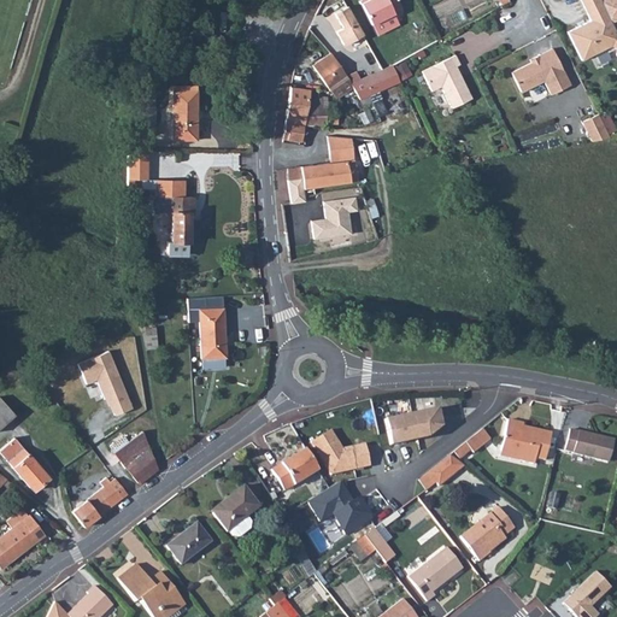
[(362,0),(359,1),(370,23),(393,12),(400,10),(395,0),(362,0)]
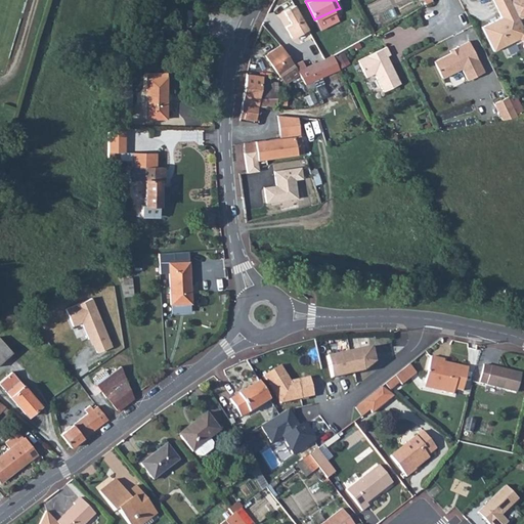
[(523,50),(523,31),(519,19),(514,10),(510,1),(509,0),(491,0),(499,17),(481,27),(493,51),(519,39),(523,41),(522,46),(523,50)]
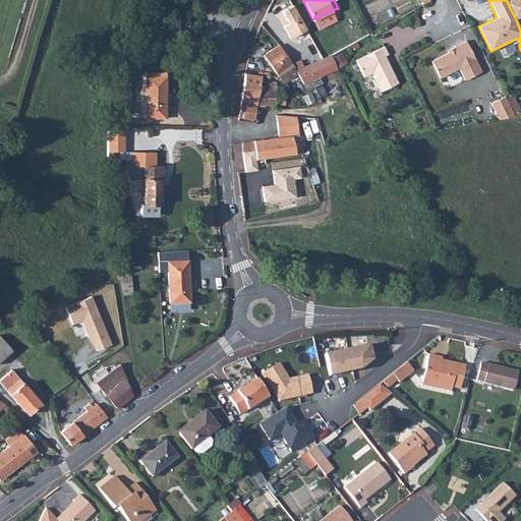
[(511,10),(516,19),(520,16),(520,0),(509,0),(507,1),(511,10)]
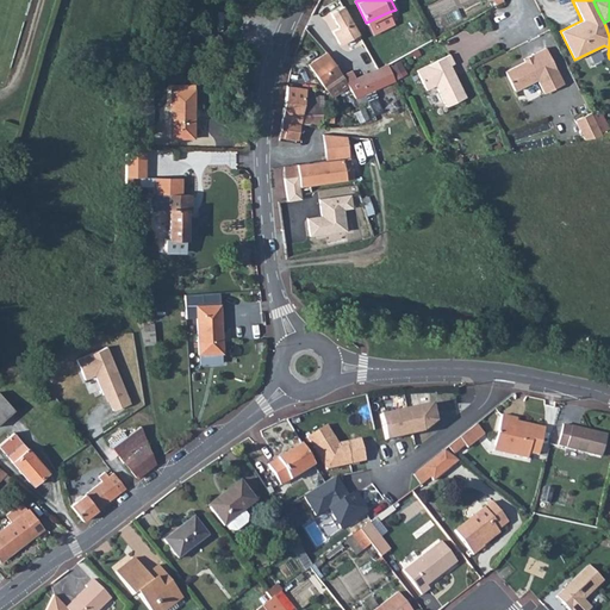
[(342,5),(330,12),(337,26),(331,30),(338,43),(358,32),(342,5)]
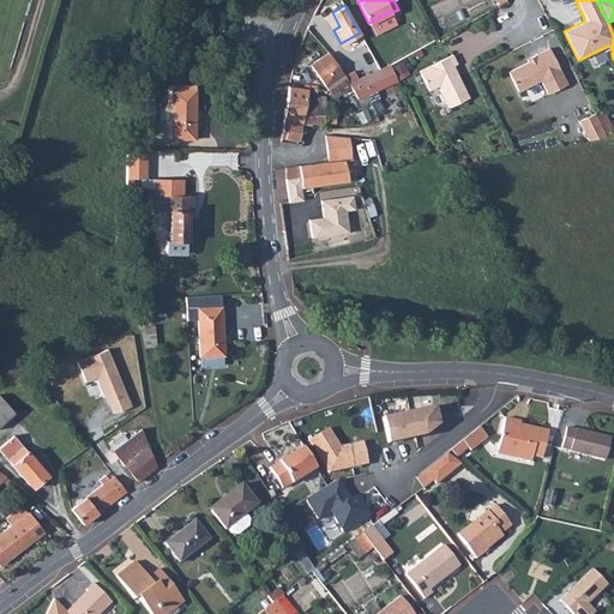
[(391,12),(368,23),(374,37),(397,26),(391,12)]
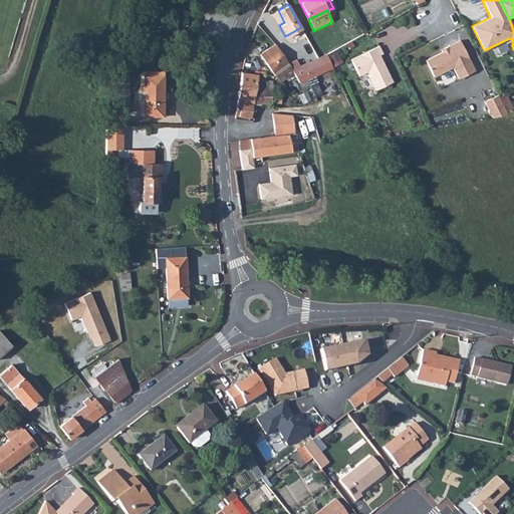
[(447,49),(441,52),(423,60),(431,76),(451,67),(457,78),(473,71),(458,40),(446,46),(447,49)]
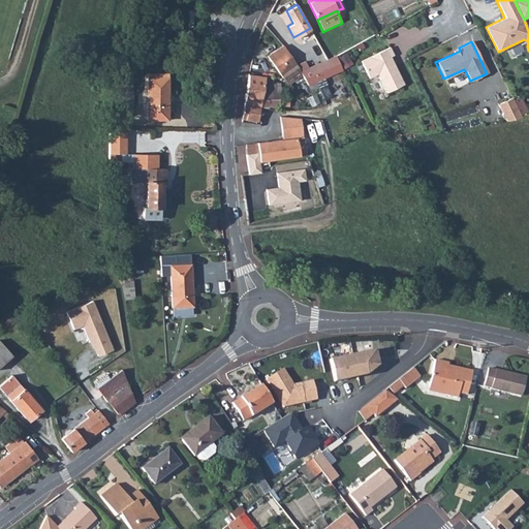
[(302,75),(300,70),(282,45),(268,55),(281,78),(282,76),(287,85),(302,75)]
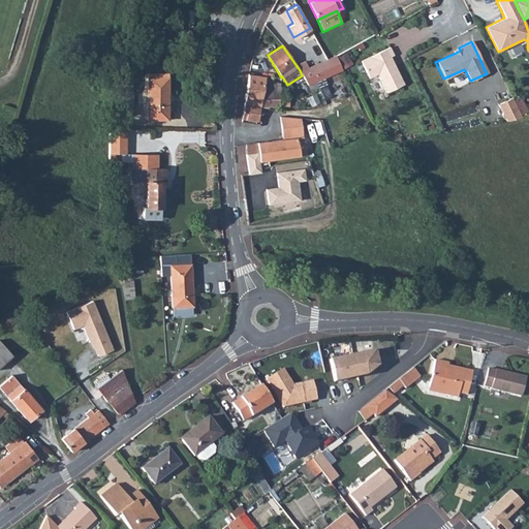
[(389,48),(360,62),(368,79),(376,74),(385,93),(401,86),(389,58),(393,56),(389,48)]
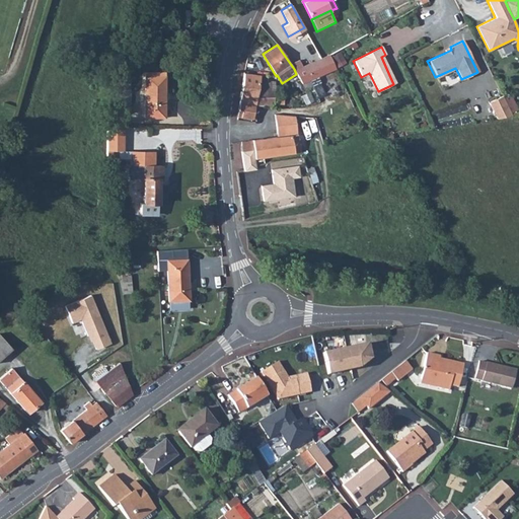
[(301,83),(336,69),(328,55),(294,69),(296,74),(301,83)]
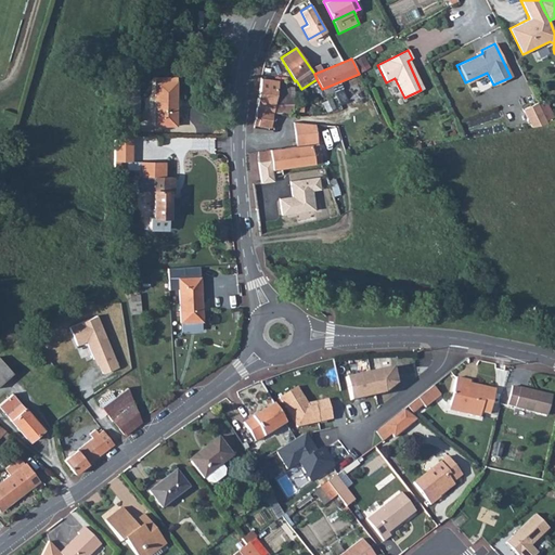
[(153,123),(175,123),(175,74),(152,75),(153,123)]
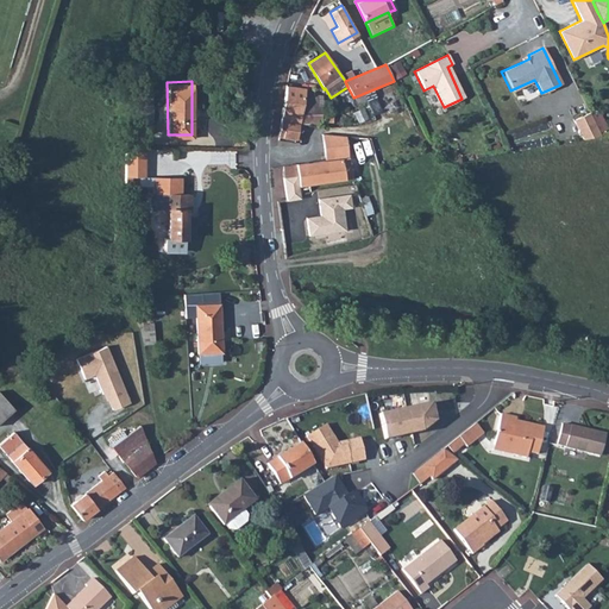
[(305,88),(287,86),(281,117),(281,121),(299,123),(302,106),(305,88)]
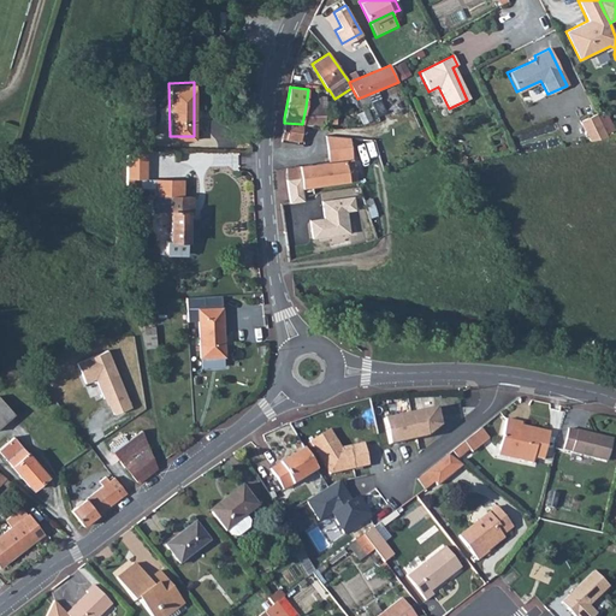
[(317,90),(308,89),(306,107),(325,106),(325,93),(317,93),(317,90)]
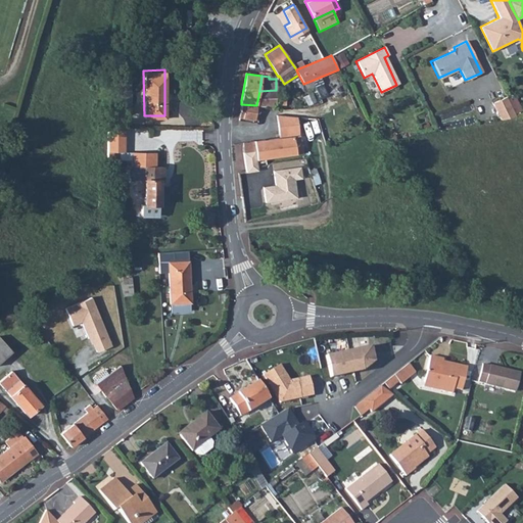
[(276,90),(259,91),(256,105),(275,105),(276,90)]
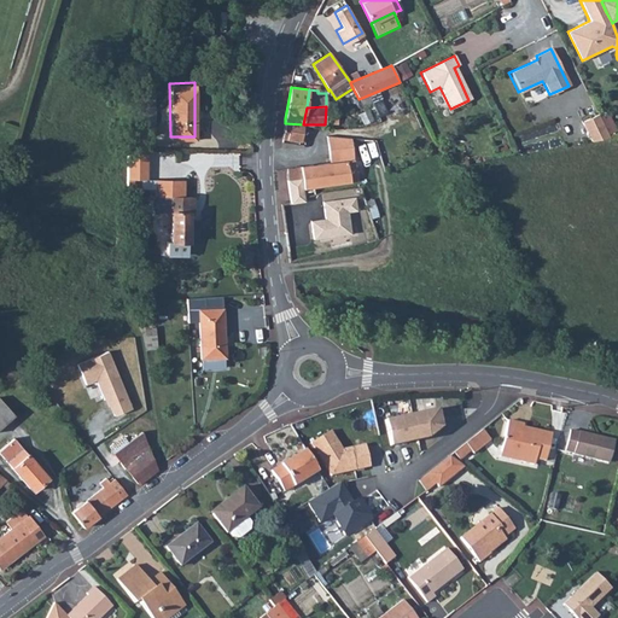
[(579,122),(589,141),(608,138),(596,114),(579,122)]
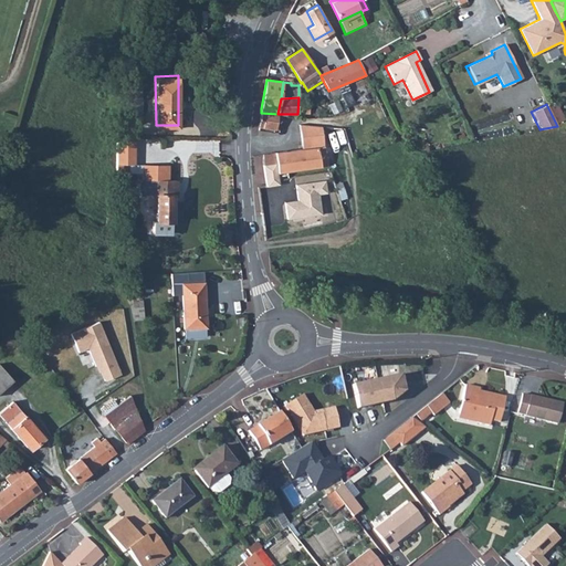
[(278,114),(261,113),(259,123),(274,124),(274,128),(276,128),(278,114)]
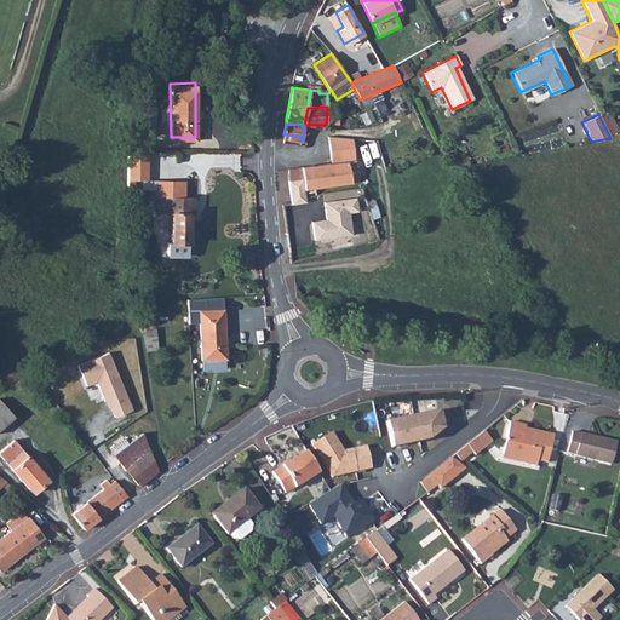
[(331,185),(359,181),(355,162),(349,138),(326,137),(331,165),(328,165),(331,185)]
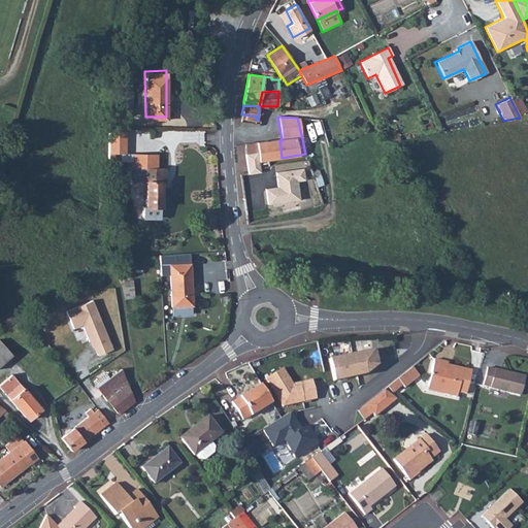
[(122,155),(127,154),(126,127),(110,127),(109,155),(122,155)]
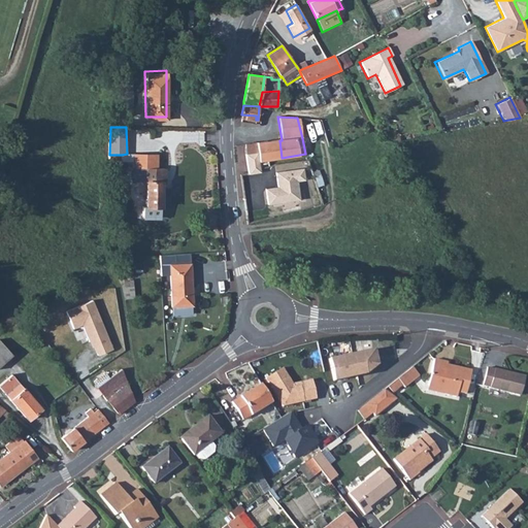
[(260,161),(260,164),(269,163),(268,160),(282,158),(279,140),(257,142),(258,151),(260,161)]
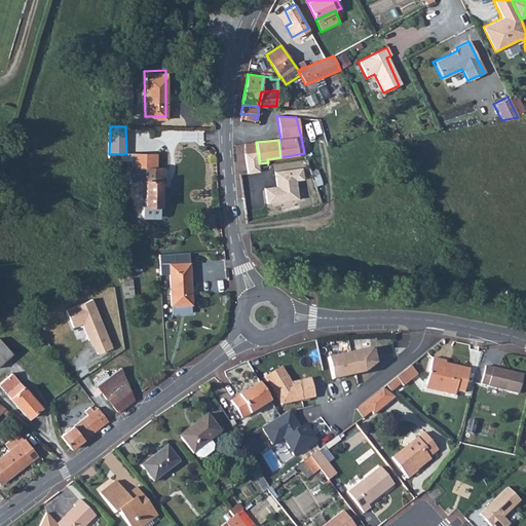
[(245,144),(246,152),(257,150),(256,142),(245,144)]
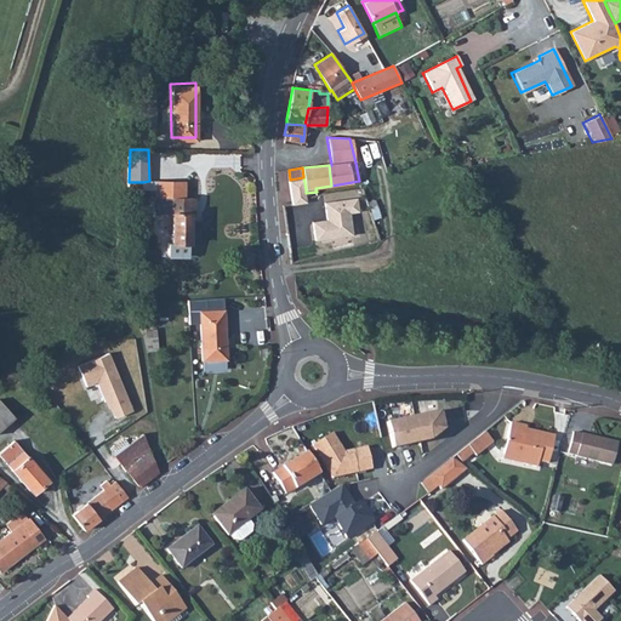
[(290,180),(291,192),(306,189),(303,177),(290,180)]
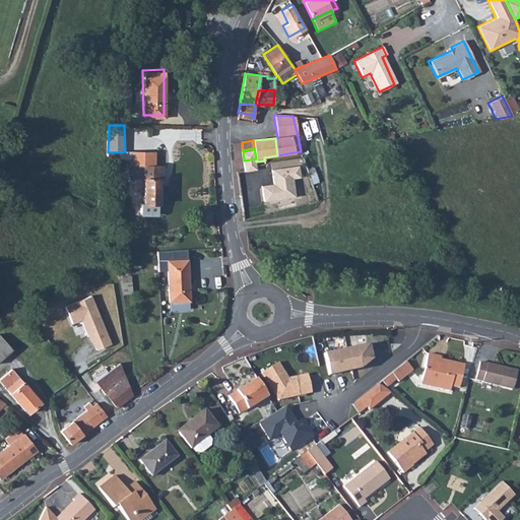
[(142,168),(153,168),(152,151),(125,151),(120,152),(120,158),(130,159),(142,158),(142,168)]
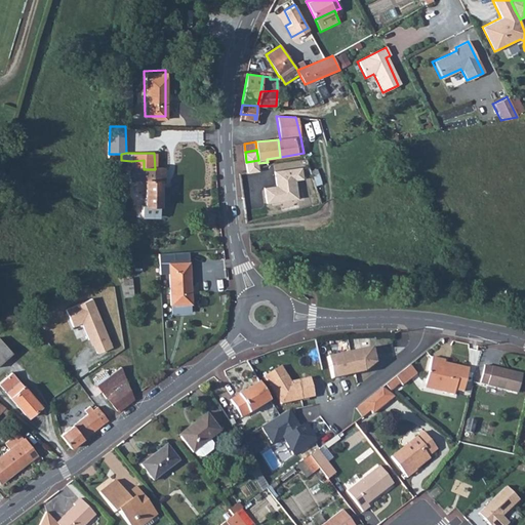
[(155,169),(144,169),(144,160),(131,161),(131,169),(129,172),(129,180),(132,184),(145,184),(145,207),(142,207),(142,217),(159,216),(158,182),(162,182),(161,169),(155,169)]
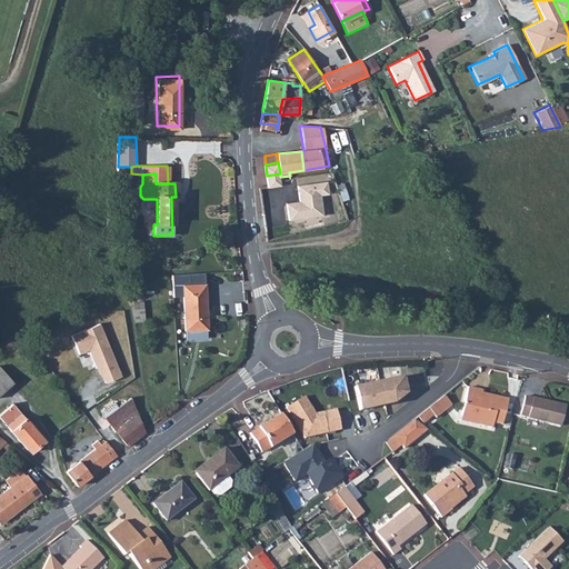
[(328,185),(298,187),(299,205),(288,206),(289,222),(322,220),(320,198),(329,197),(328,185)]
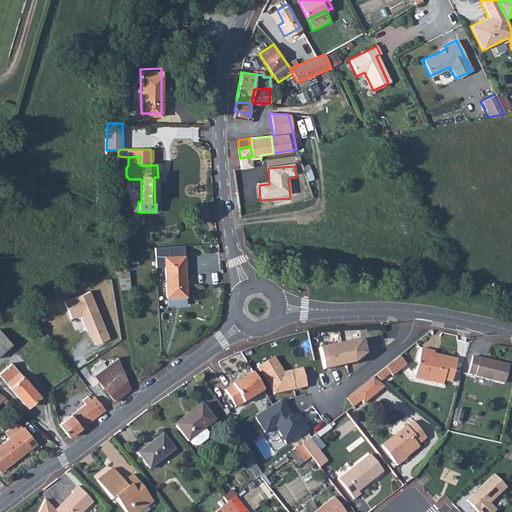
[(183,254),(164,255),(166,295),(186,294),(183,254)]
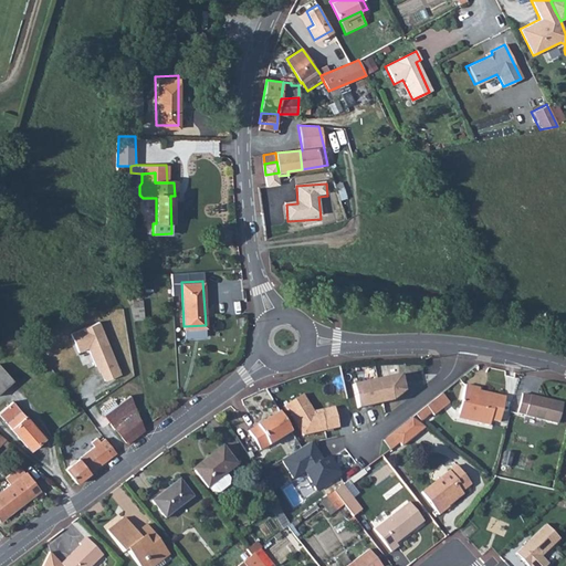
[(100,321),(70,332),(77,353),(88,348),(97,373),(101,370),(105,380),(121,374),(100,321)]
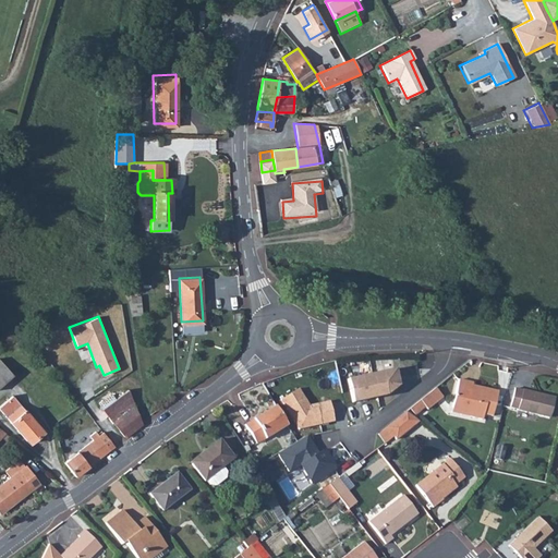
[(0,359),(0,362),(11,376),(12,374),(0,359)]
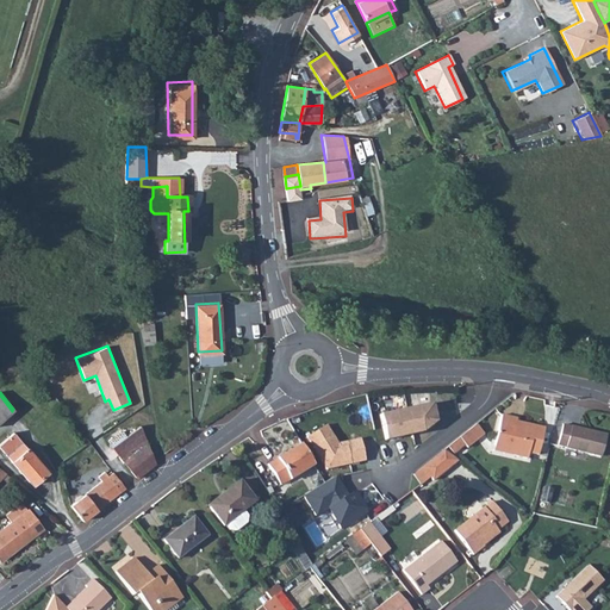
[(0,419),(12,411),(0,396),(0,419)]
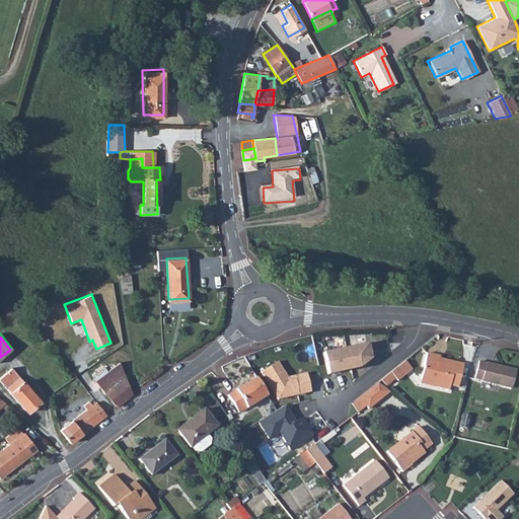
[(366,345),(322,354),(327,375),(359,368),(370,360),(366,345)]
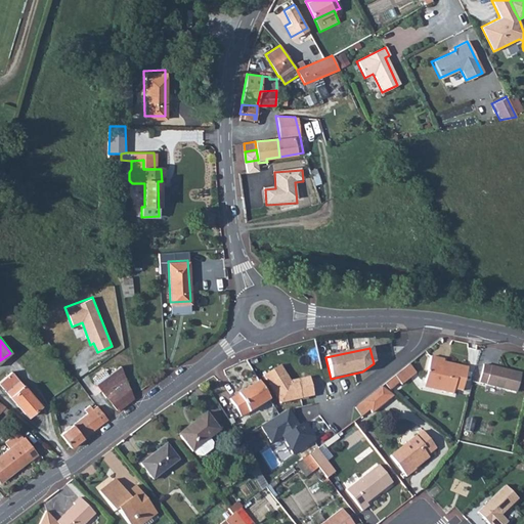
[(441,387),(440,393),(451,395),(452,391),(461,392),(466,368),(457,365),(456,368),(440,365),(441,360),(428,357),(423,383),(441,387)]
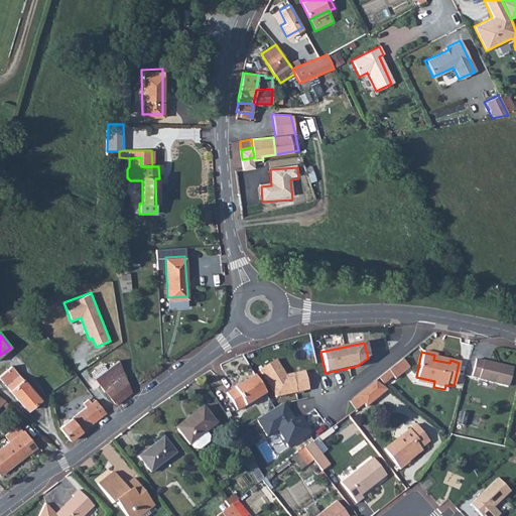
[(407,368),(401,360),(387,372),(393,379),(407,368)]
